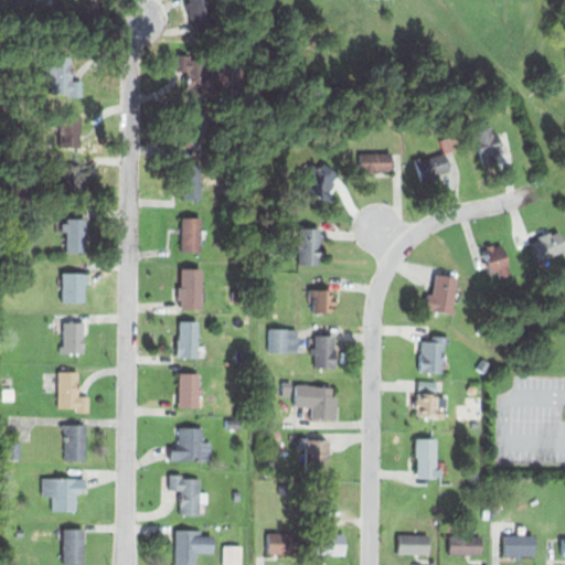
[(187,0),(209,0),(214,20),(193,25),(187,0)]
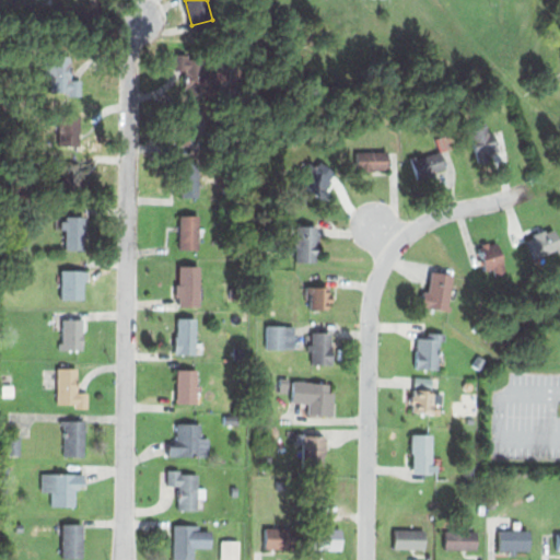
[(44,54),(70,55),(70,76),(81,77),(81,96),(67,95),(67,90),(49,90),(49,74),(43,72),(44,54)]
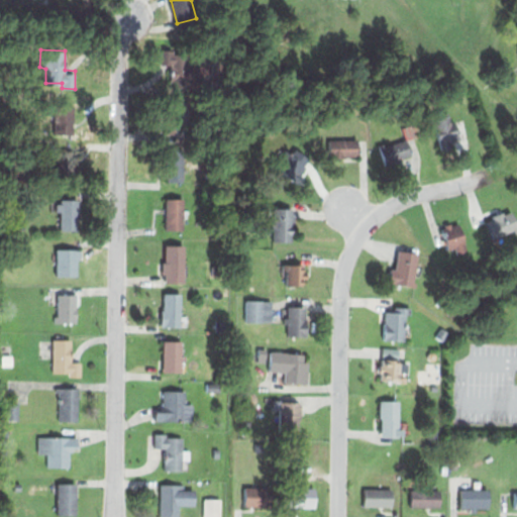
[(161,50),(190,50),(189,88),(170,88),(171,65),(161,65),(161,50)]
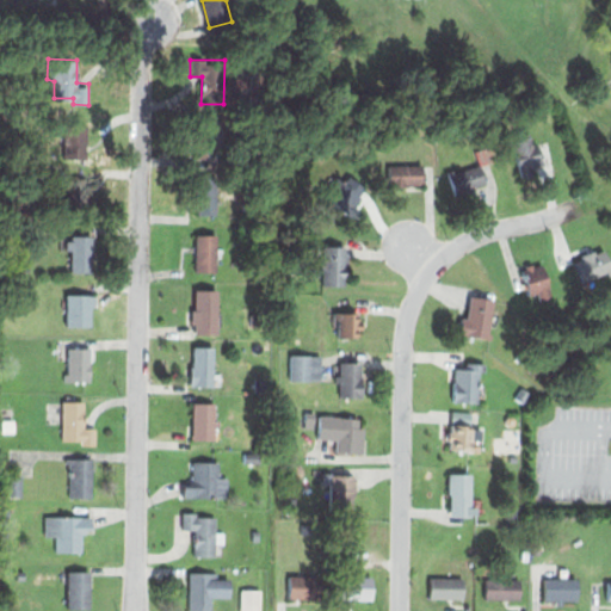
[(201,116),(223,117),(220,154),(198,153),(201,116)]
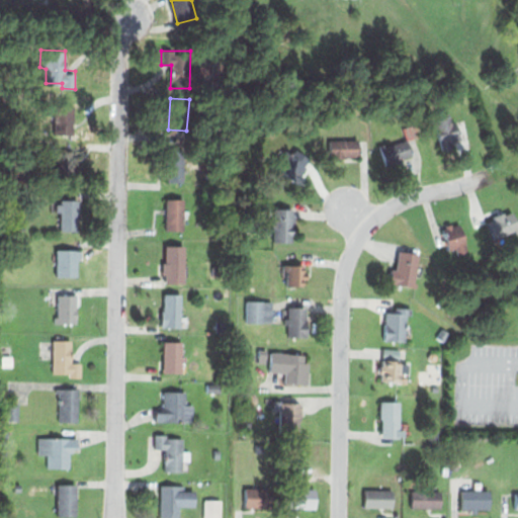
[(61,104),(82,103),(82,133),(61,133),(61,104)]
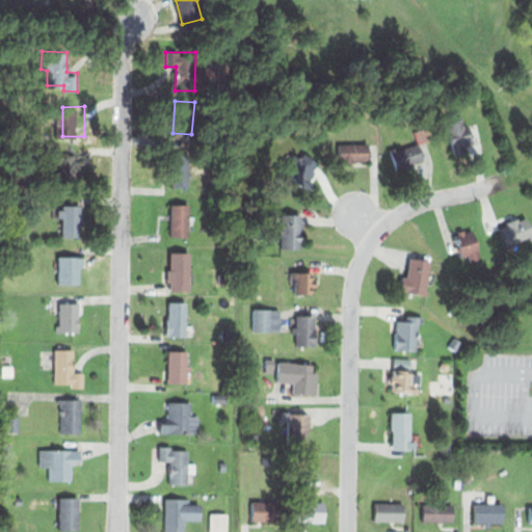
[(444,123),(460,116),(464,127),(468,126),(474,141),(464,144),(466,151),(455,154),(444,123)]
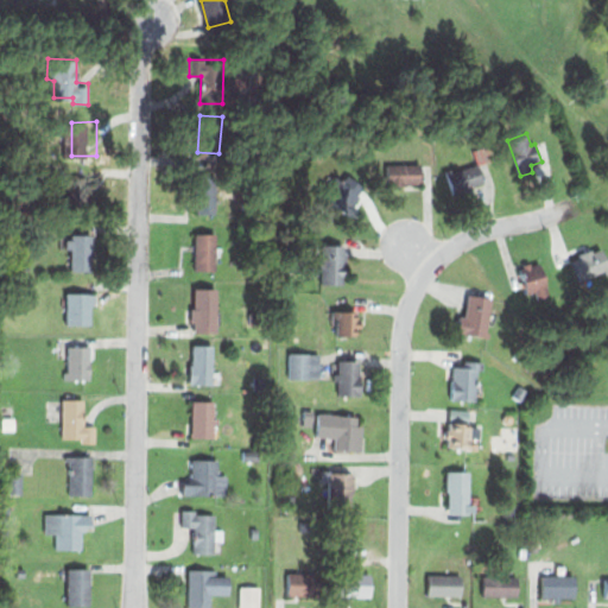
[(472,147),(482,143),(488,157),(477,162),(483,182),(451,192),(444,172),(476,160),(472,147)]
